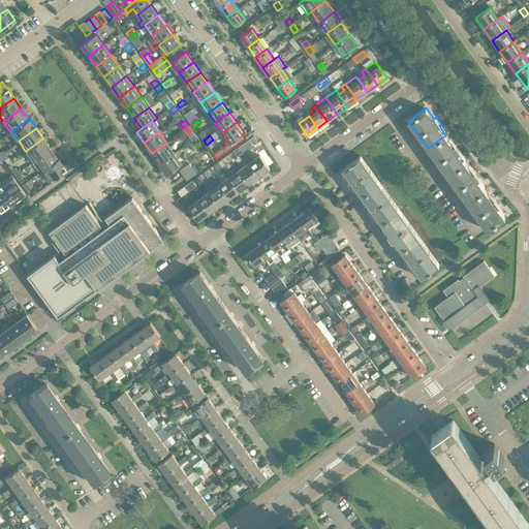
[(445,135),(428,148),(447,175),(465,162),(459,153),(461,151),(456,145),(454,146),(445,135)]
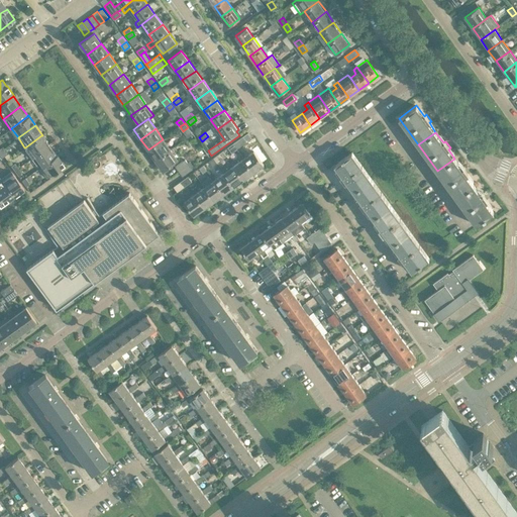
[(247,133),(233,143),(236,148),(251,138),(247,133)]
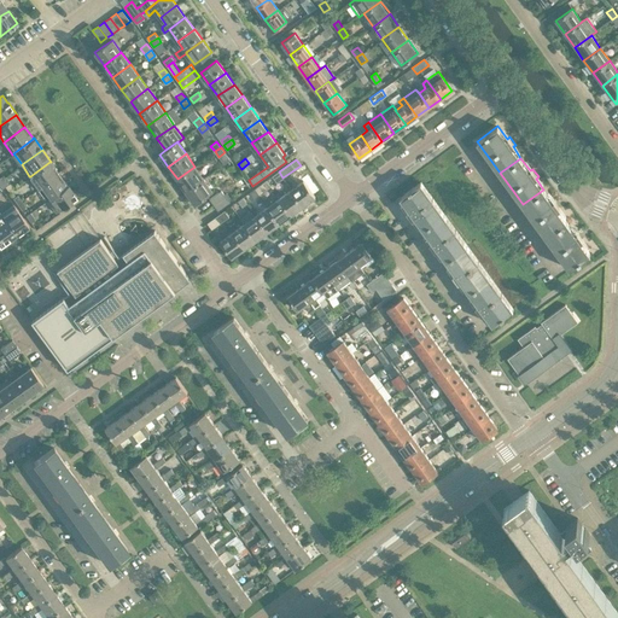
[(58,174),(51,162),(50,162),(30,176),(29,176),(38,188),(58,174)]
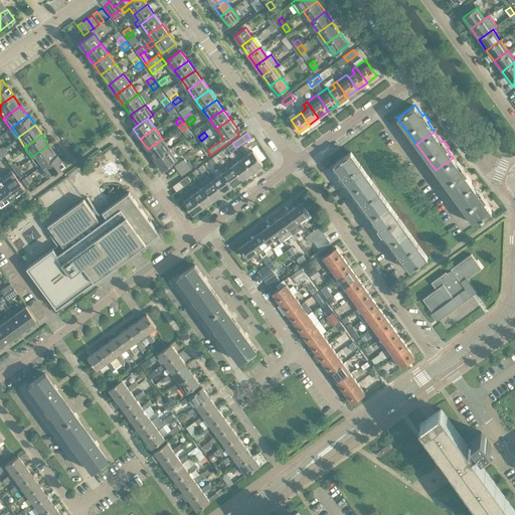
[(162,139),(148,149),(155,159),(169,149),(162,139)]
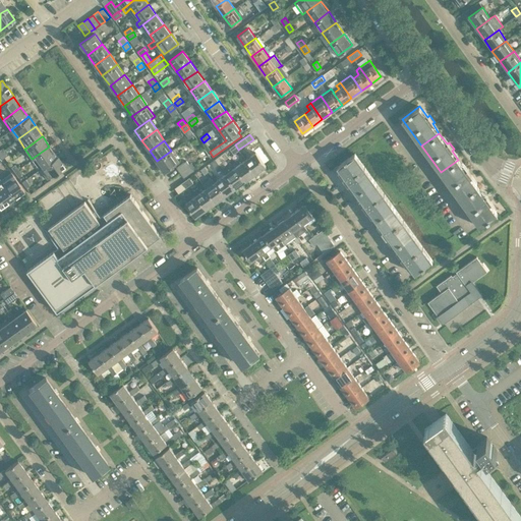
[(233,154),(238,150),(235,145),(230,149),(233,154)]
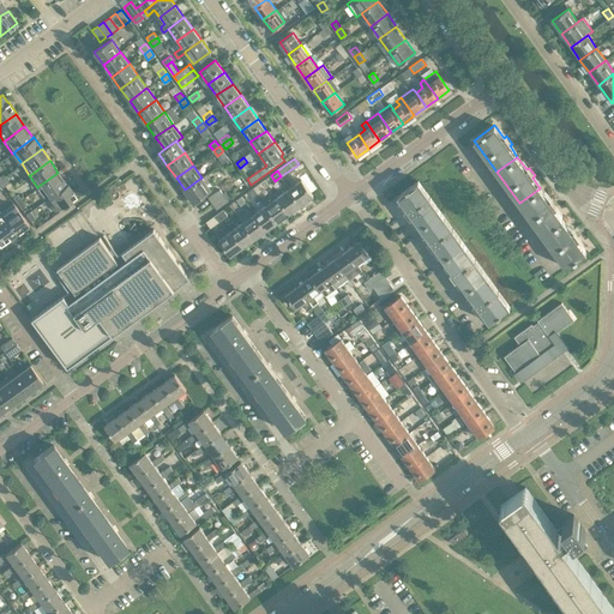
[(47,199),(67,184),(58,173),(37,187),(46,199),(47,199)]
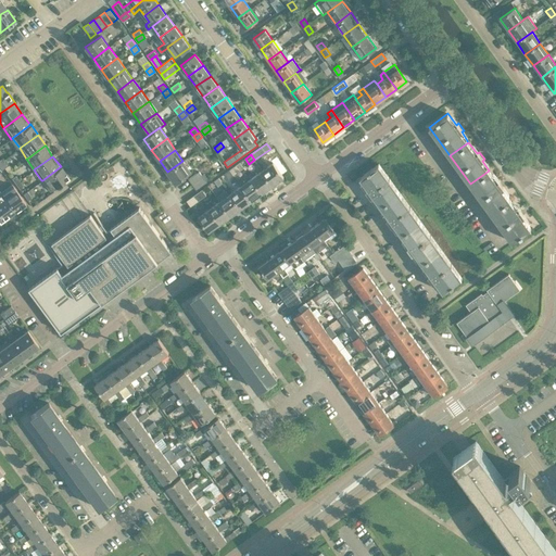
[(182,161),(167,172),(175,184),(191,172),(182,161)]
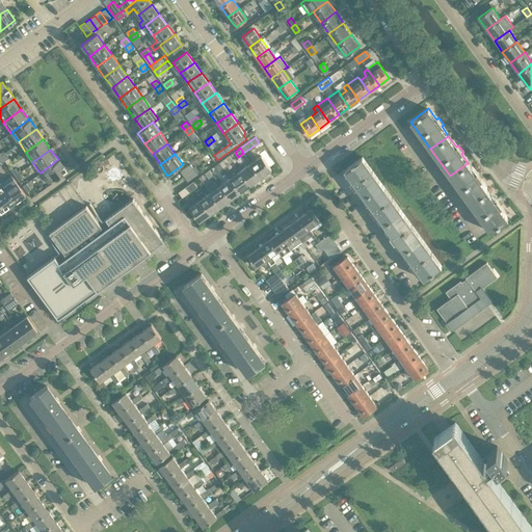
[(250,163),(261,177),(271,169),(261,156),(250,163)]
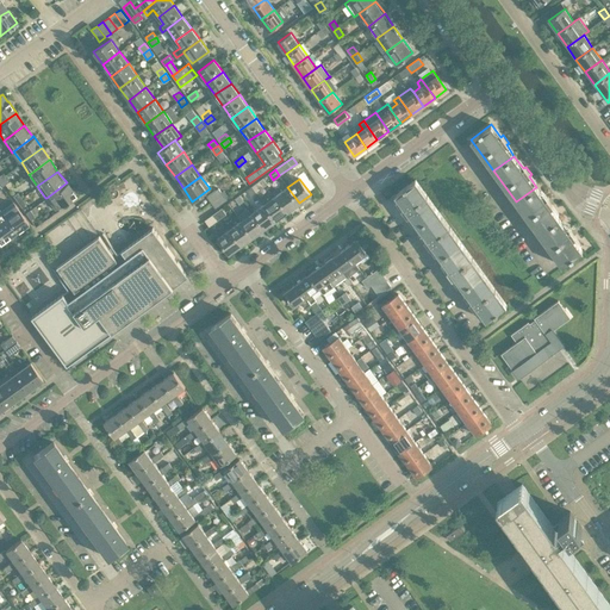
[(417,225),(439,211),(416,180),(394,194),(404,206),(402,209),(408,216),(410,215),(417,225)]
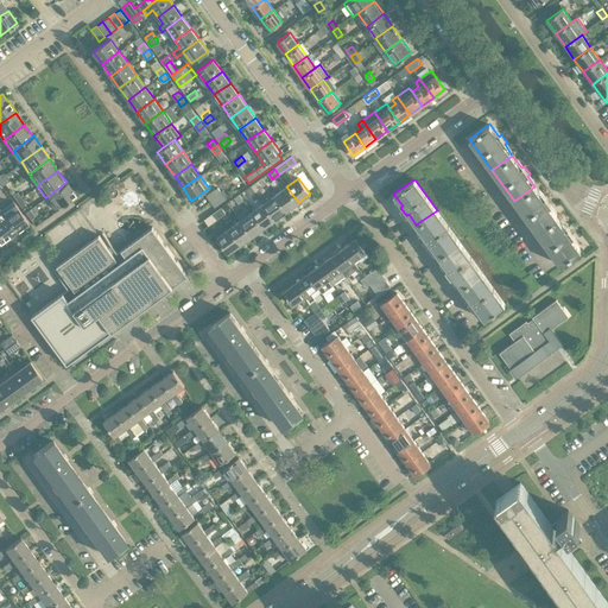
[(67,182),(46,197),(55,209),(75,194),(67,182)]
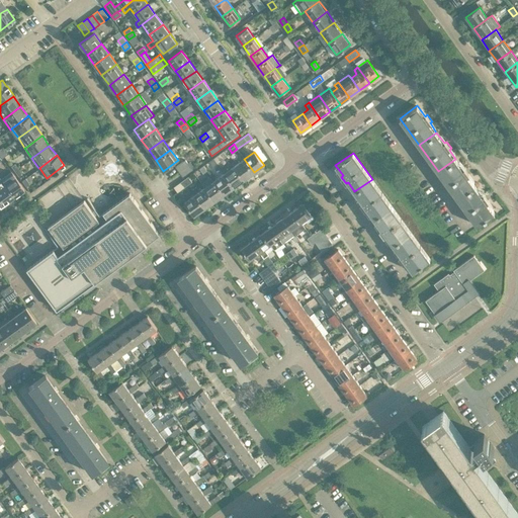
[(209,161),(213,167),(218,163),(213,158),(209,161)]
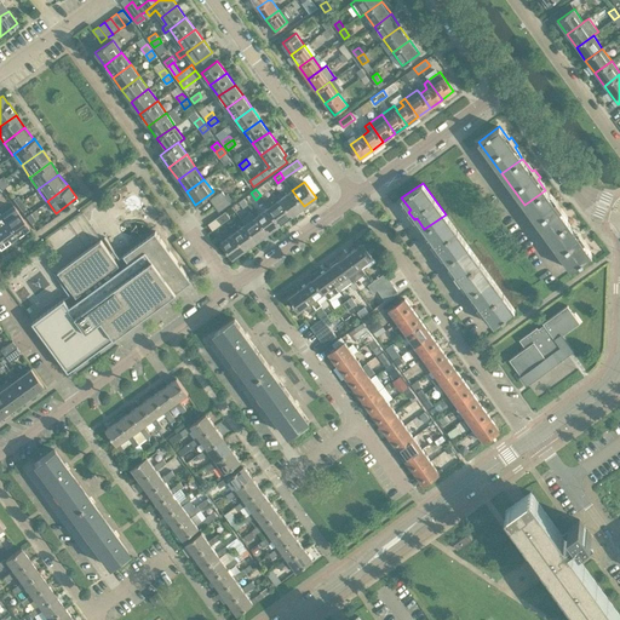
[(280,199),(292,214),(304,206),(292,190),(280,199)]
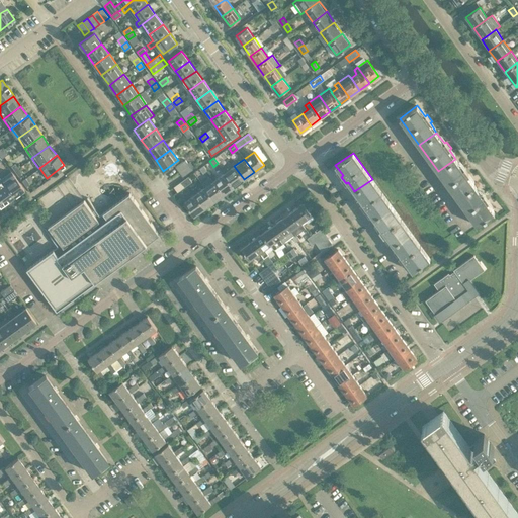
[(455,159),(438,171),(457,197),(475,185),(468,175),(469,174),(464,168),(463,169),(455,159)]
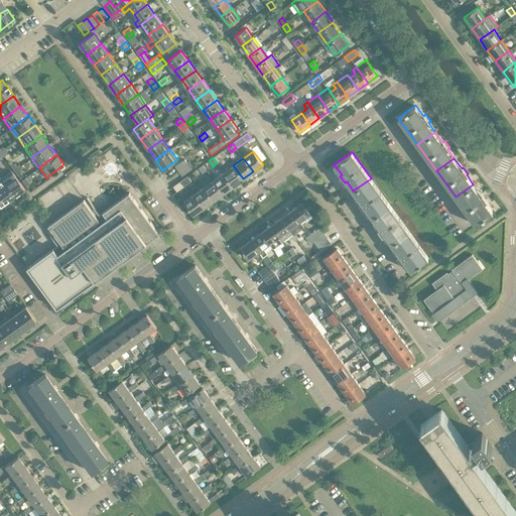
[(178,171),(188,164),(184,159),(174,166),(178,171)]
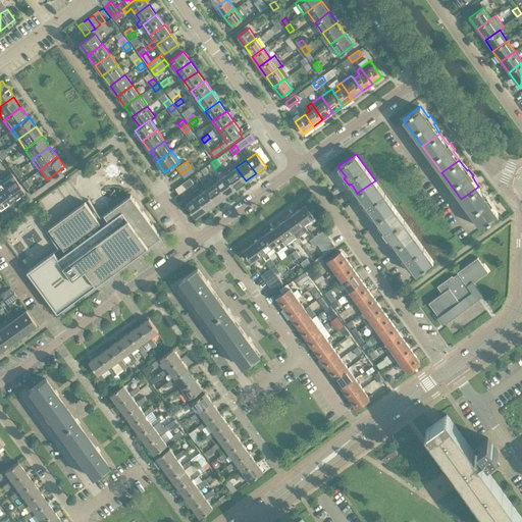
[(191,166),(180,173),(185,178),(194,171),(191,166)]
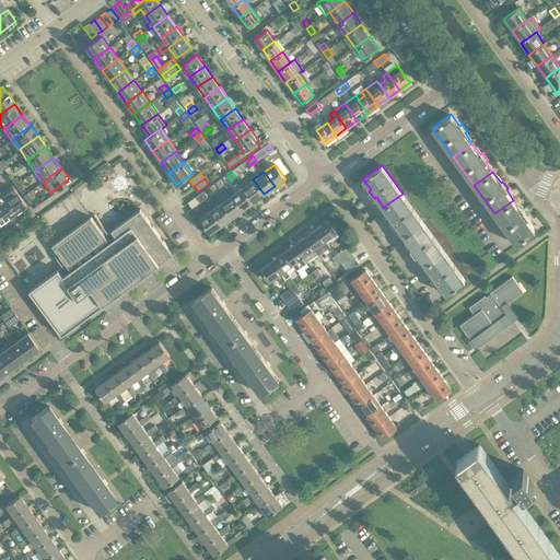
[(243,187),(253,201),(264,194),(253,179),(243,187)]
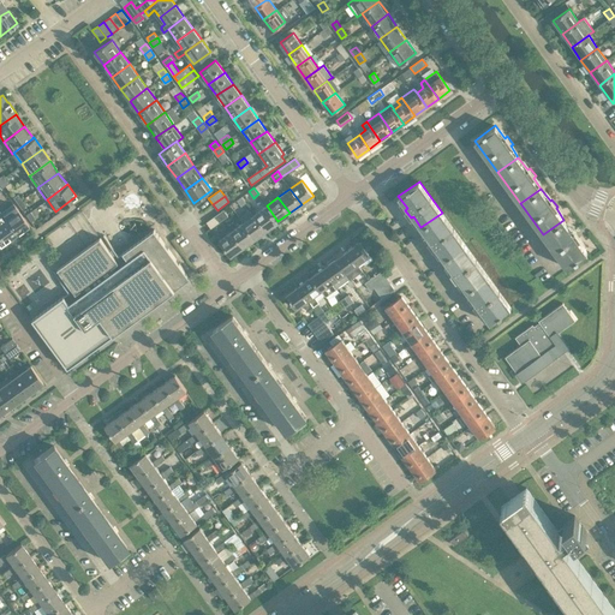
[(1,213),(16,233),(28,225),(13,203),(1,213)]
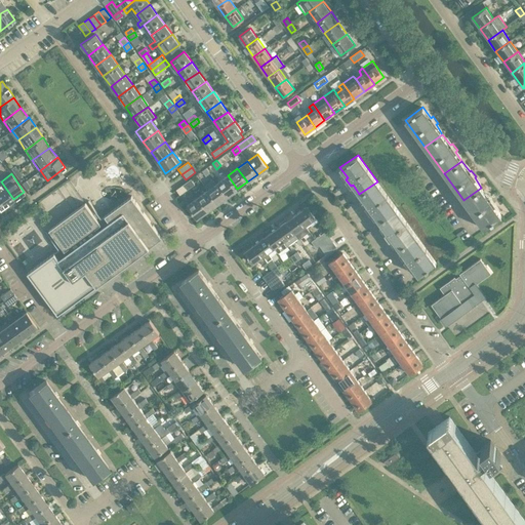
[(217,183),(228,196),(237,189),(228,175),(217,183)]
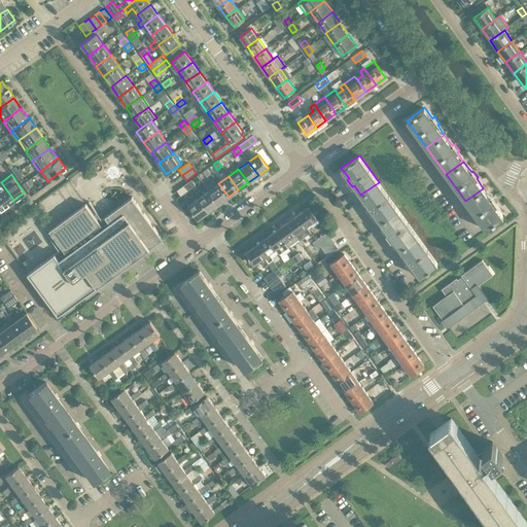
[(0,182),(0,202),(4,207),(13,200),(1,182),(0,182)]
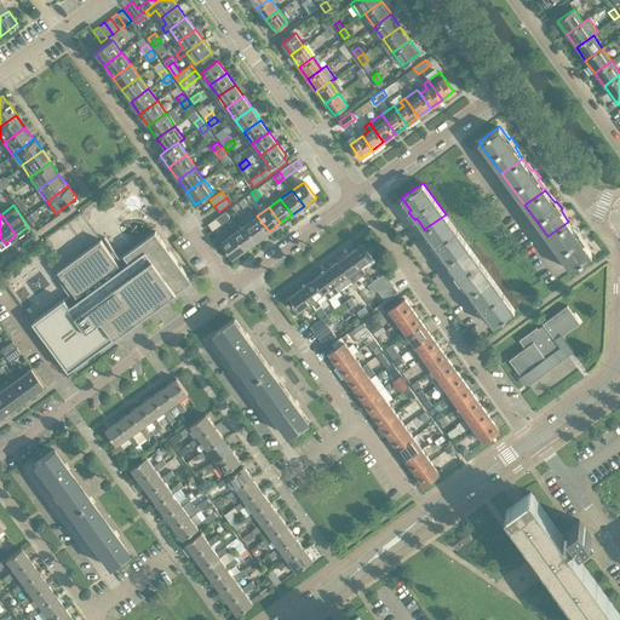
[(212,230),(224,220),(220,214),(208,224),(212,230)]
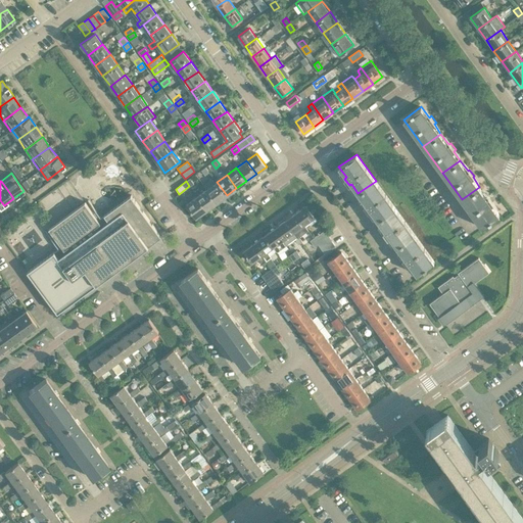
[(376,181),(358,193),(366,204),(364,205),(369,212),(371,210),(377,220),(394,207),(376,181)]
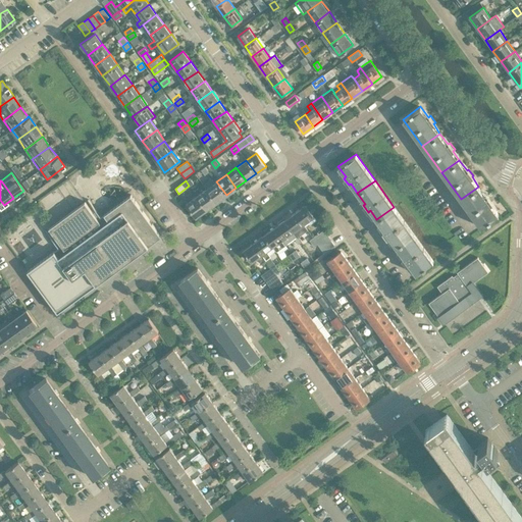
[(206,189),(216,203),(226,195),(216,181),(206,189)]
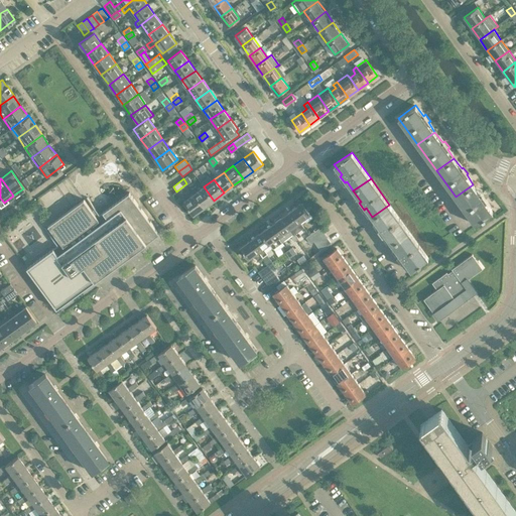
[(473,184),(456,197),(476,225),(493,212),(486,202),(487,200),(482,194),(481,195),(473,184)]
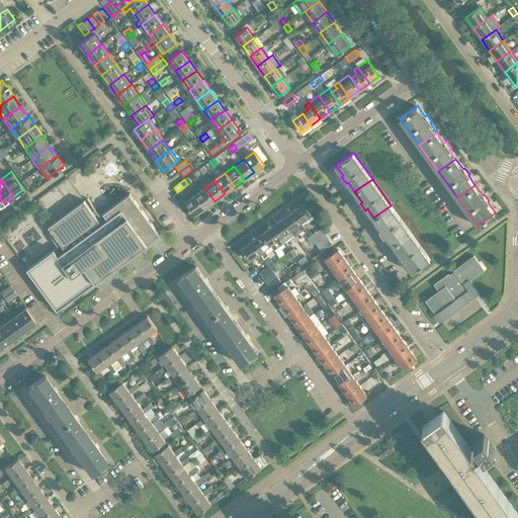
[(194,194),(204,208),(214,201),(204,187),(194,194)]
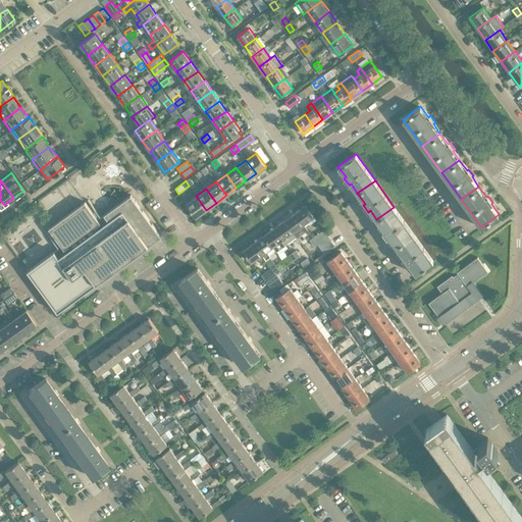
[(58,312),(161,236),(131,195),(101,216),(98,218),(85,201),(49,227),(61,245),(58,248),(28,270),(58,312)]
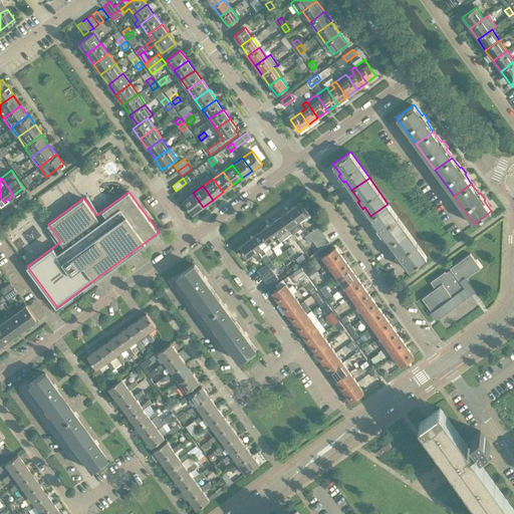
[(203,207),(193,193),(183,200),(193,214),(203,207)]
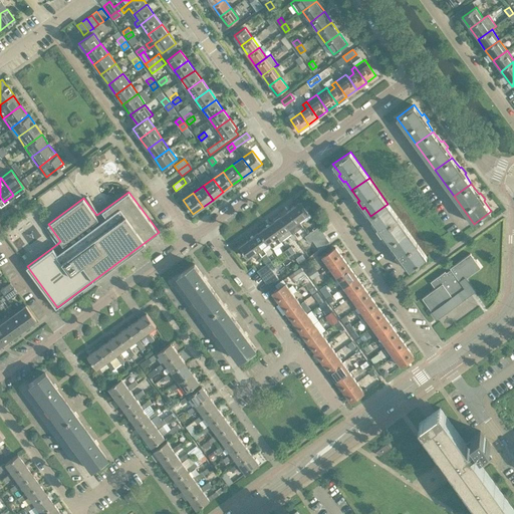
[(298,221),(299,221),(309,213),(301,202),(290,210),(298,221)]
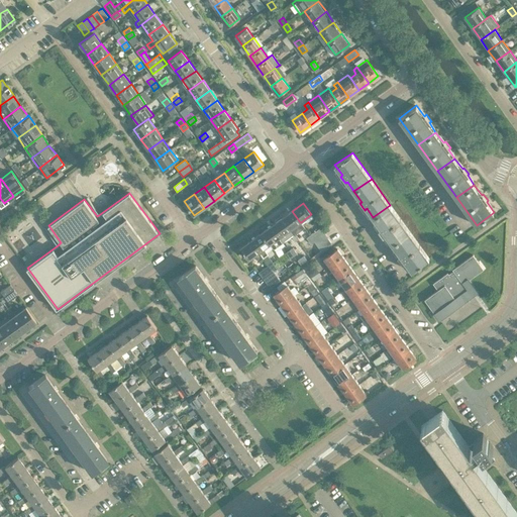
[(390,205),(373,217),(381,228),(379,229),(384,236),(386,235),(392,244),(410,231),(390,205)]
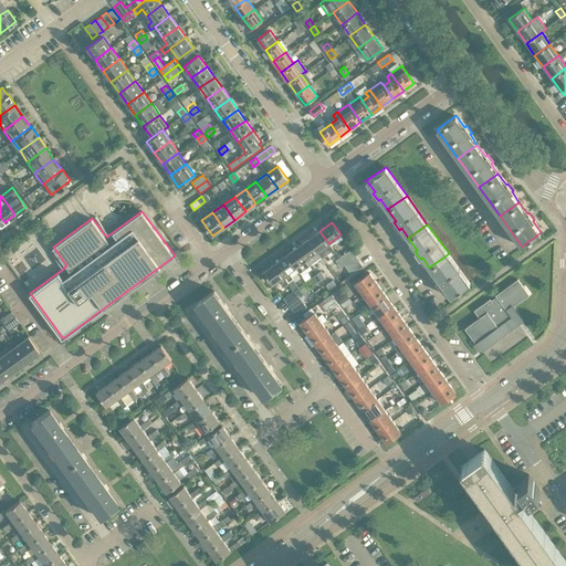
[(334,249),(329,243),(328,243),(320,231),(308,239),(317,251),(324,247),(328,252),(334,249)]
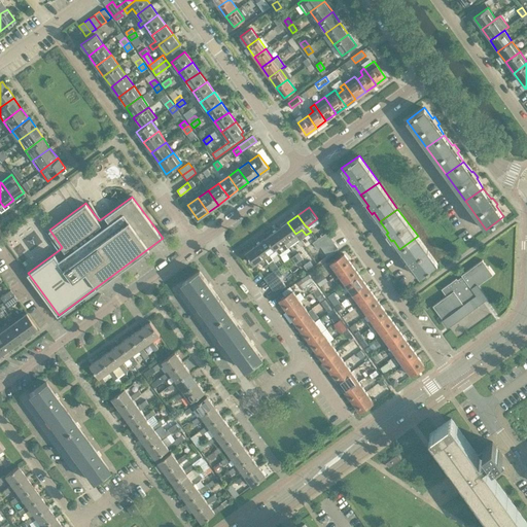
[(295,234),(287,222),(277,230),(289,247),(300,240),(295,234)]
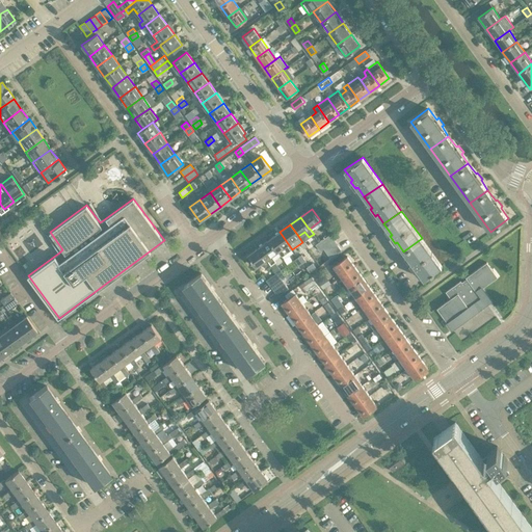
[(292,249),(280,232),(269,240),(277,251),(282,257),(292,249)]
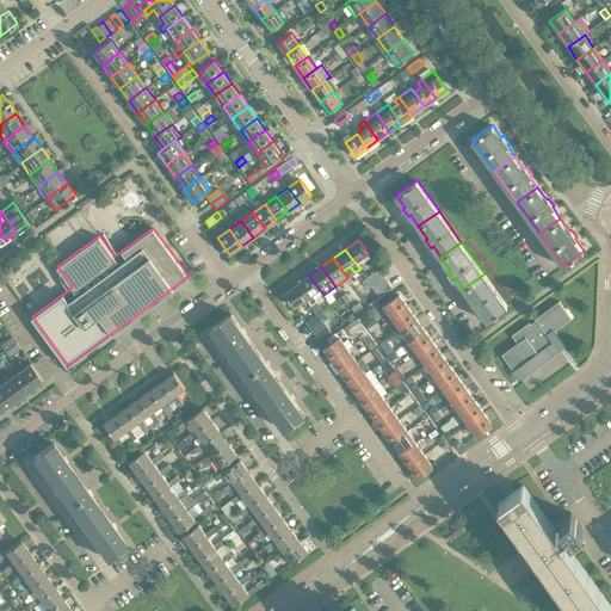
[(370,284),(383,275),(380,270),(366,278),(370,284)]
